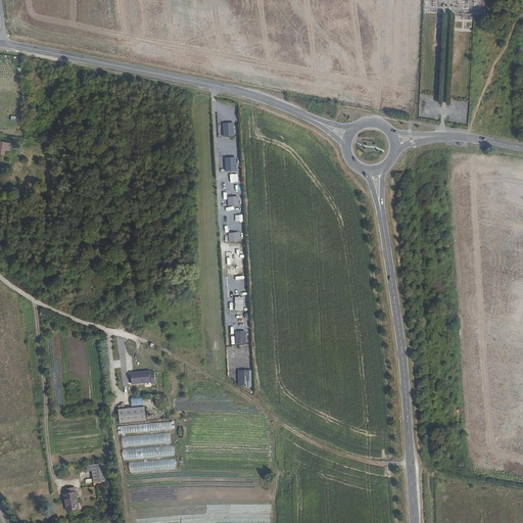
[(424,12),(440,13),(440,5),(434,5),(434,9),(425,8),(424,12)]
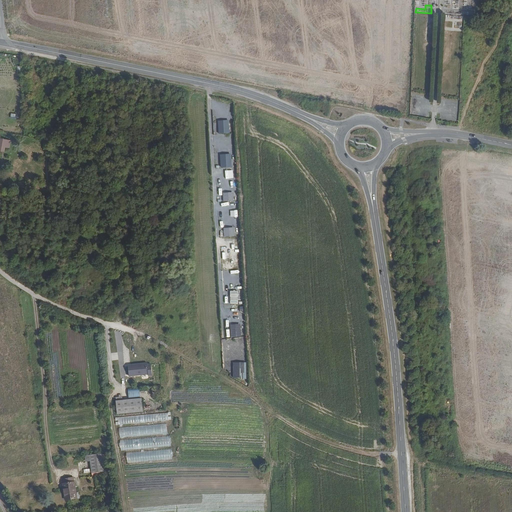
[(0,137),(0,145),(5,147),(10,148),(11,140),(0,137)]
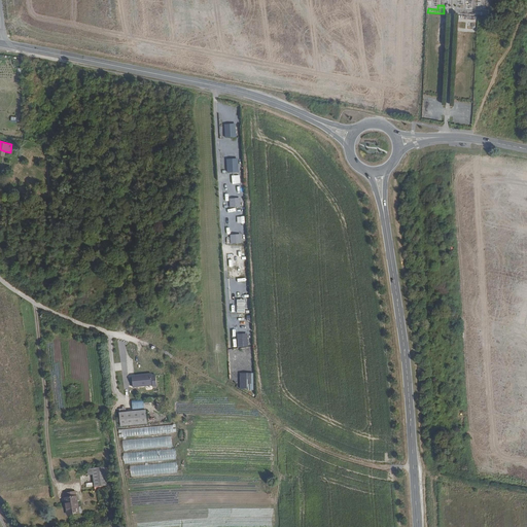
[(229,199),(229,208),(240,207),(240,199),(229,199)]
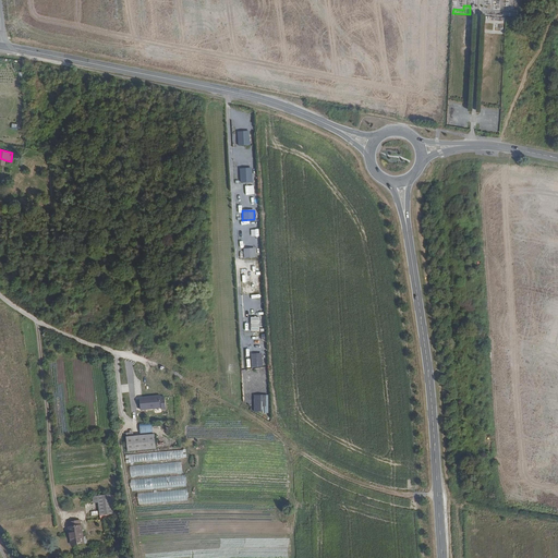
[(255,258),(255,249),(243,249),(243,258),(255,258)]
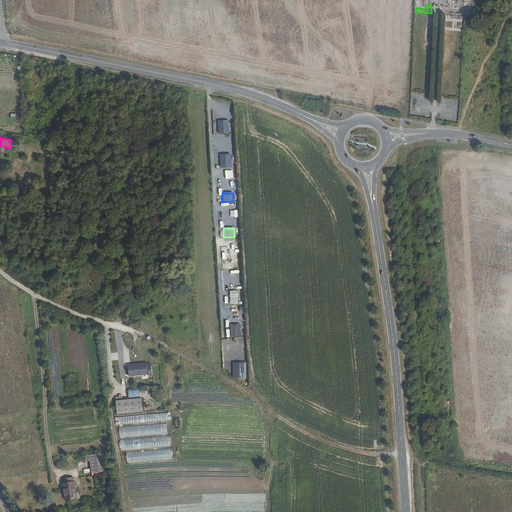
[(148,379),(152,379),(151,367),(148,367),(147,365),(124,367),(125,380),(147,379),(148,379)]
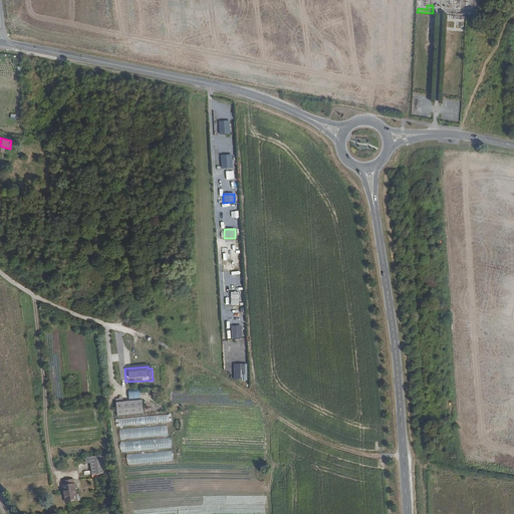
[(121,405),(122,417),(142,415),(141,403),(121,405)]
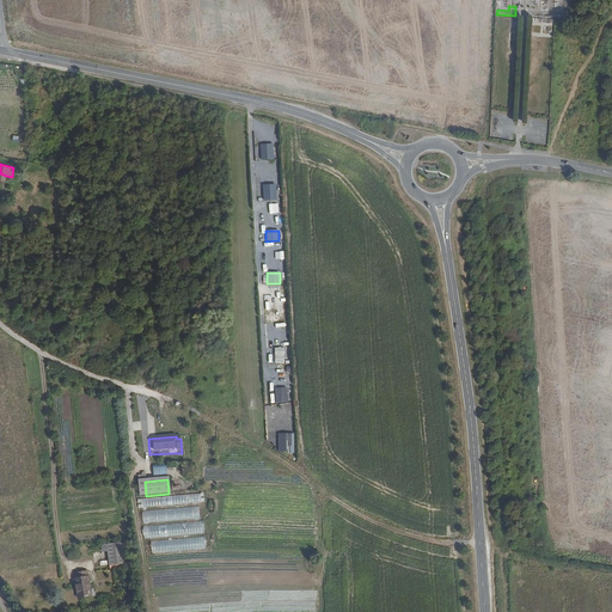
[(203,494),(138,499),(138,507),(204,502),(203,494)]
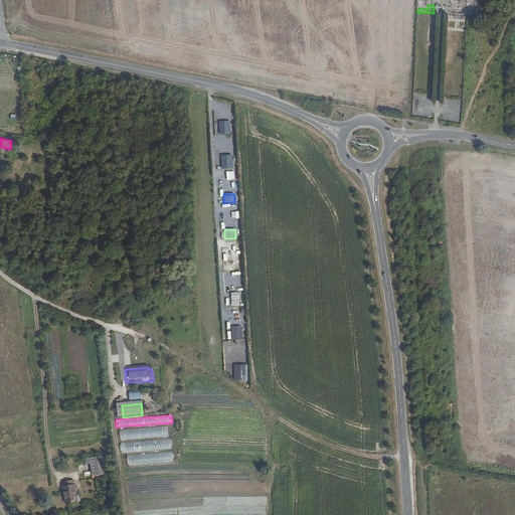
[(120,430),(120,440),(168,436),(167,426),(120,430)]
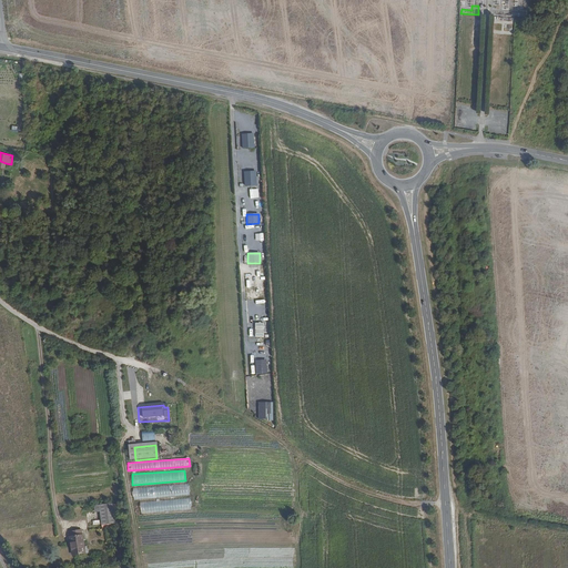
[(133,498),(189,496),(188,485),(133,487),(133,498)]
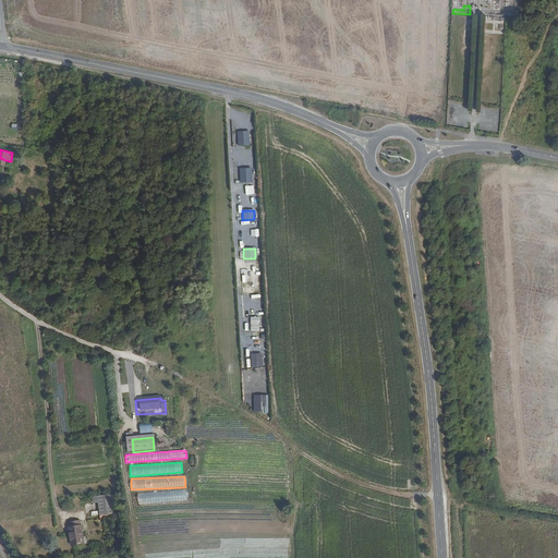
[(138,504),(186,499),(185,489),(137,494),(138,504)]
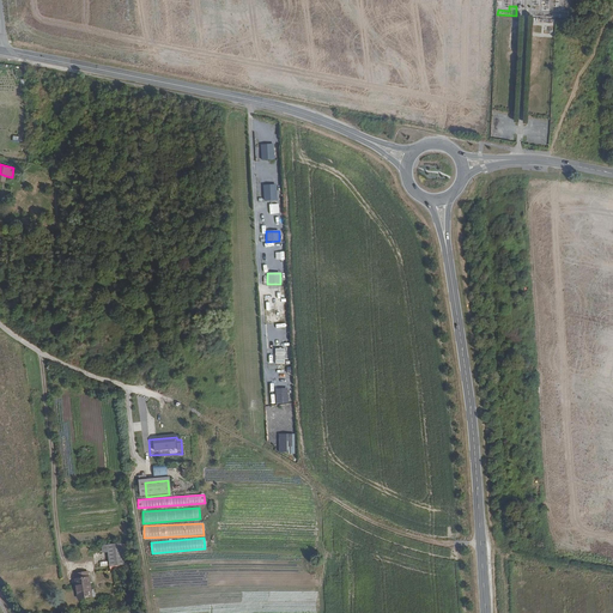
[(121,544),(105,545),(108,566),(123,564),(121,544)]
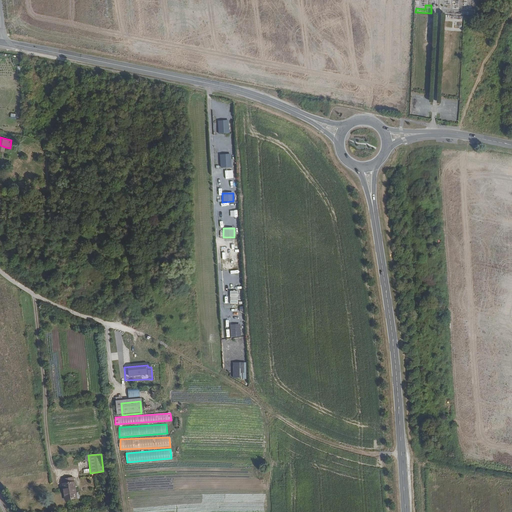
[(74,477),(63,478),(64,483),(63,483),(65,499),(77,497),(74,477)]
